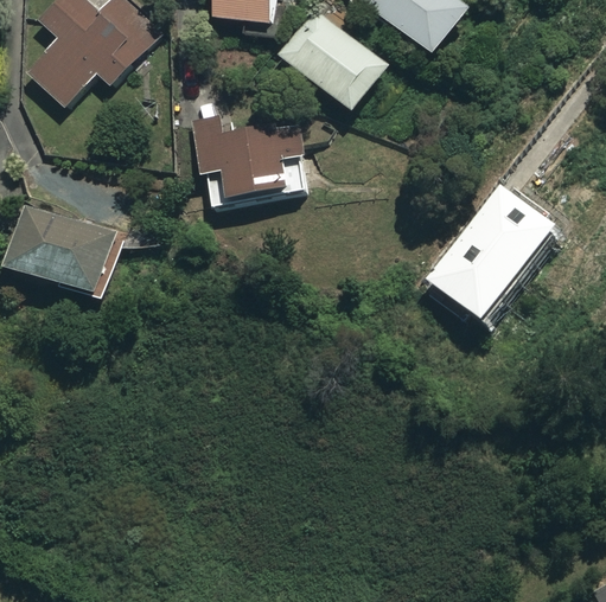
[(110,0),(99,12),(85,0),(56,0),(38,18),(58,37),(25,70),(63,107),(97,72),(110,85),(161,32),(128,0),(110,0)]
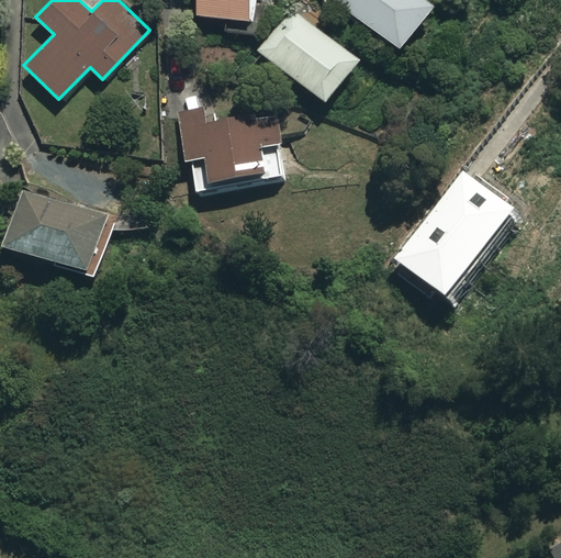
[(197,0),(195,15),(251,19),(253,0),(197,0)]
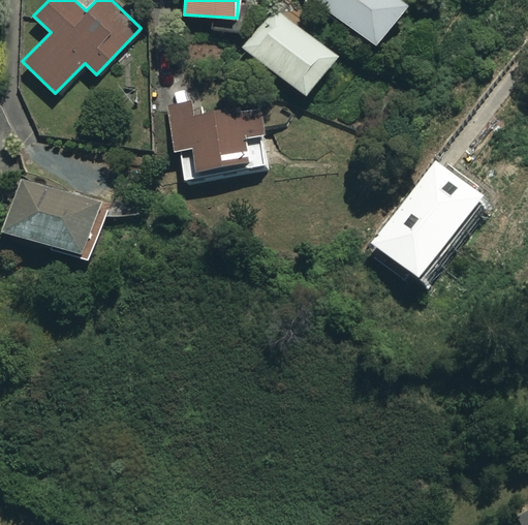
[(406,7),(396,0),(315,0),(375,47),(406,7)]
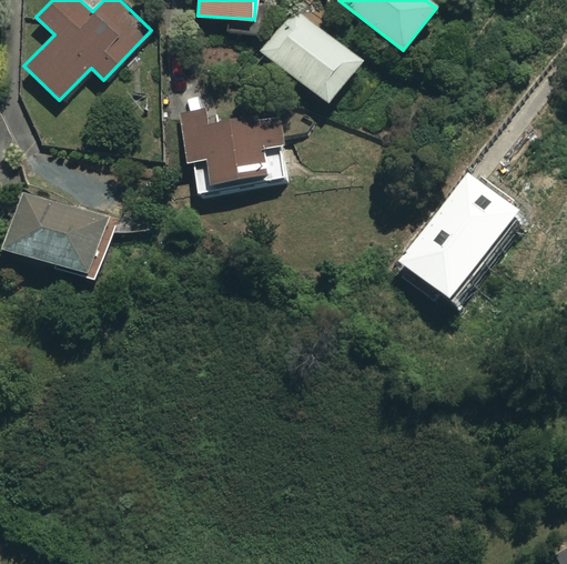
[(362,61),(294,8),(261,50),(328,103),(362,61)]
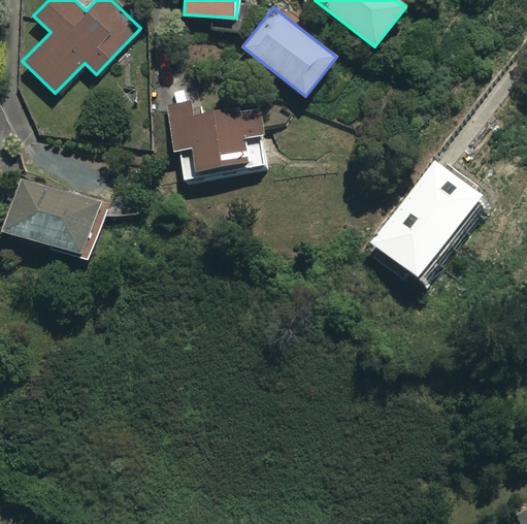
[(167,101),(174,154),(176,154),(180,182),(271,169),(263,109),(204,117),(202,96),(167,101)]
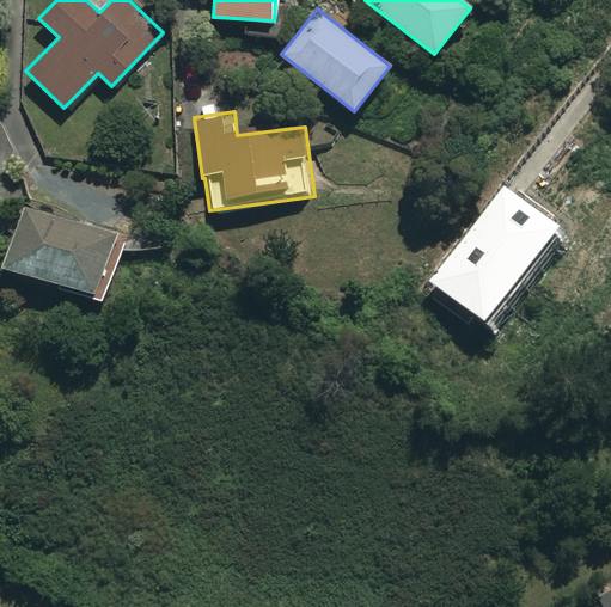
[(557,230),(505,186),(431,280),(482,323),(557,230)]
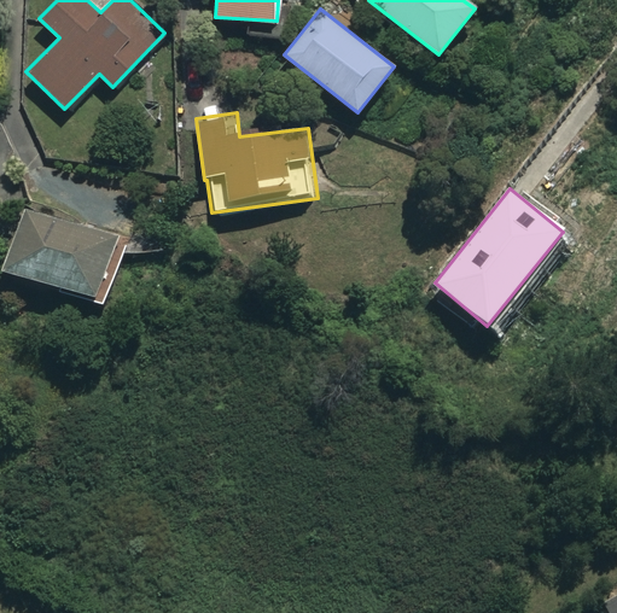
[(97,298),(117,226),(64,210),(60,220),(27,210),(9,273),(97,298)]
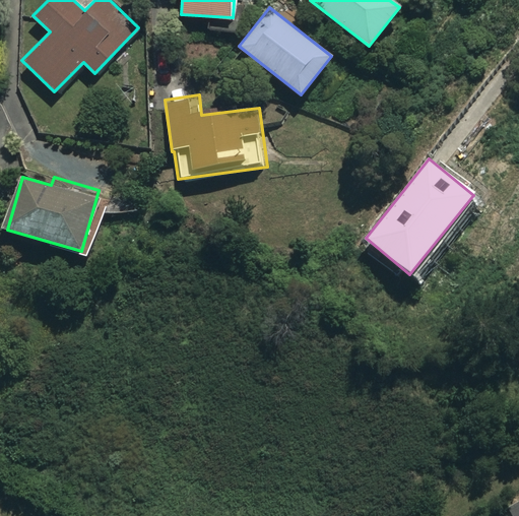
[(137,192),(104,193),(105,212),(138,210),(137,192)]
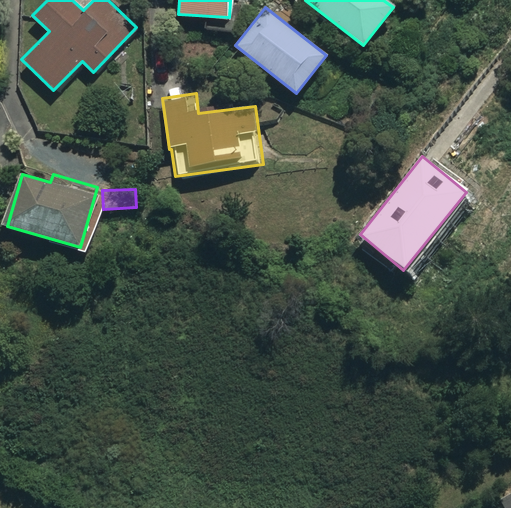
All buildings are outlined.
